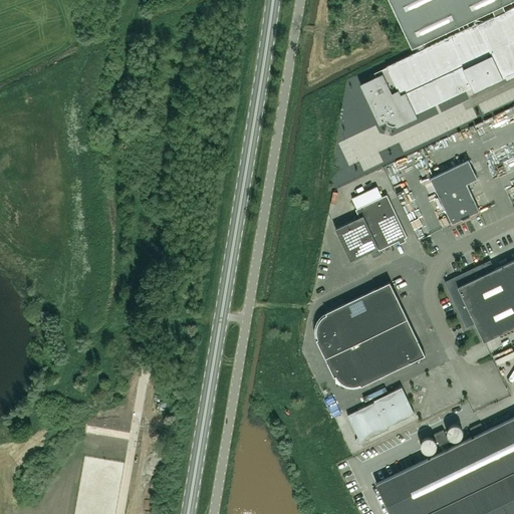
[(390,0),(409,38),(413,47),(492,10),(503,5),(512,0),(390,0)]
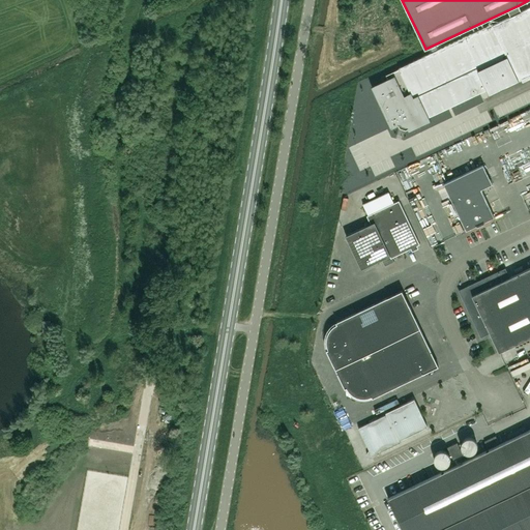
[(394,76),(372,87),(391,128),(399,124),(400,126),(406,129),(408,128),(409,130),(430,121),(429,117),(488,89),(490,94),(519,80),(518,80),(529,74),(529,7),(522,11),(519,5),(507,10),(510,17),(493,25),(493,24),(468,35),(465,37),(399,67),(399,68),(399,69),(393,71),(392,71),(394,76)]
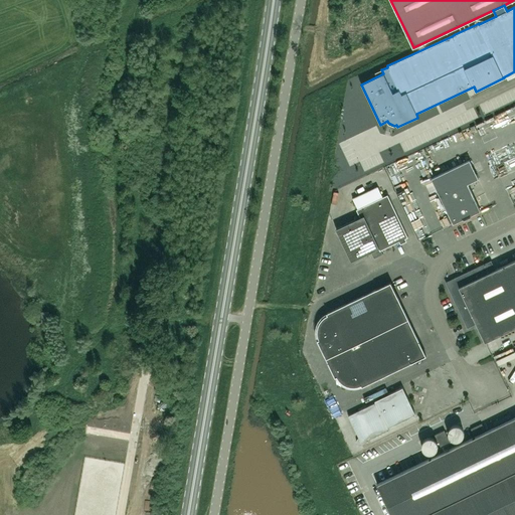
[(453,223),(481,210),(468,184),(479,179),(470,160),(432,178),(453,223)]
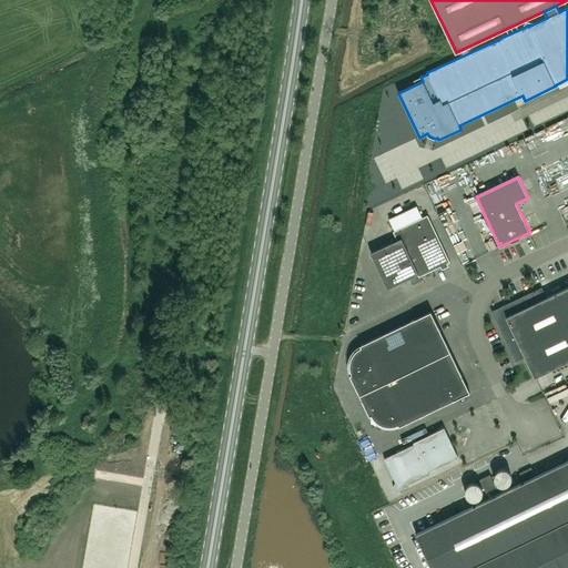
[(421,276),(449,262),(427,215),(393,231),(397,240),(371,253),(387,287),(409,277),(413,285),(423,281),(421,276)]
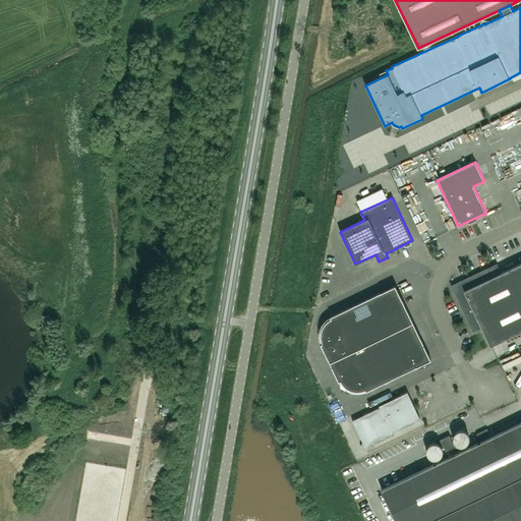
[(497,264),(451,286),(472,332),(481,328),(490,346),(520,331),(520,263),(502,273),(497,264)]
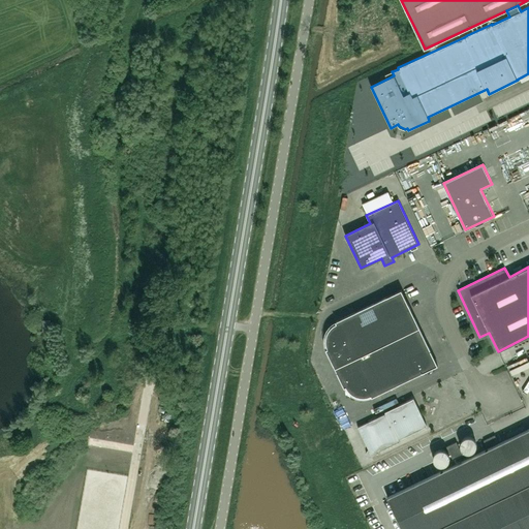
[(438,365),(402,289),(336,321),(337,323),(336,323),(334,324),(333,325),(331,328),(329,329),(329,330),(327,333),(327,335),(325,338),(325,340),(325,342),(327,344),(327,346),(328,348),(325,349),(344,387),(346,386),(347,387),(348,390),(349,391),(350,392),(352,394),(353,394),(356,396),(358,396),(359,396),(361,397),(363,397),(365,397),(367,396),(369,396),(371,395),(372,397),(438,365)]
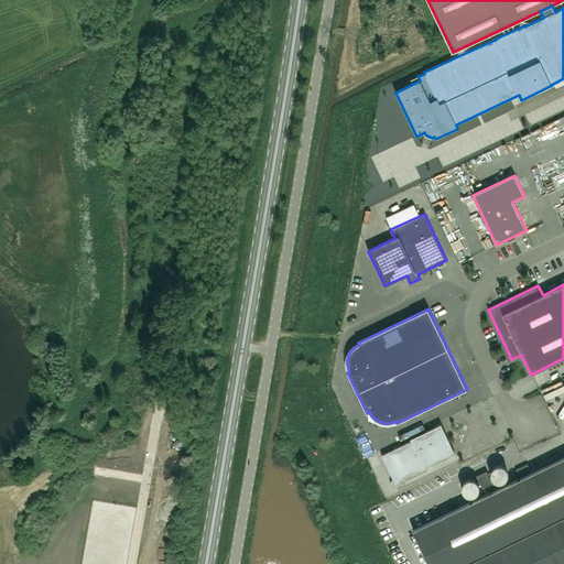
[(411,441),(425,468),(455,454),(441,424),(410,440),(411,441)]
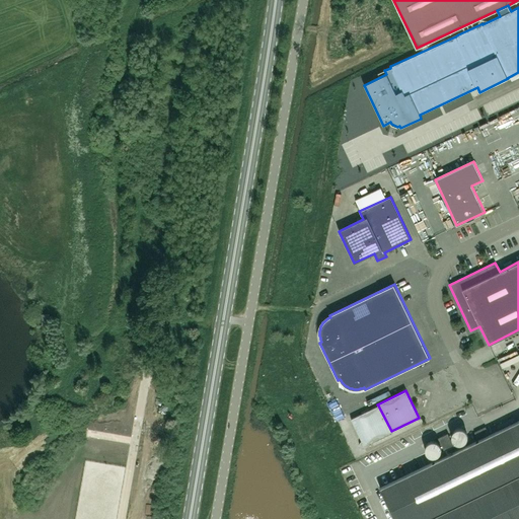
[(392,433),(391,431),(378,405),(351,419),(362,441),(360,442),(359,444),(360,446),(361,448),(363,449),(365,448),(372,445),(372,443),(392,433)]
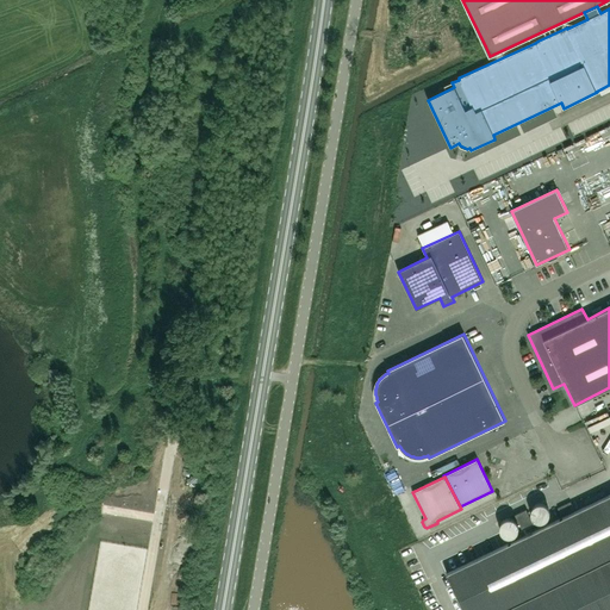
[(609,609),(609,495),(447,573),(464,609),(609,609)]
